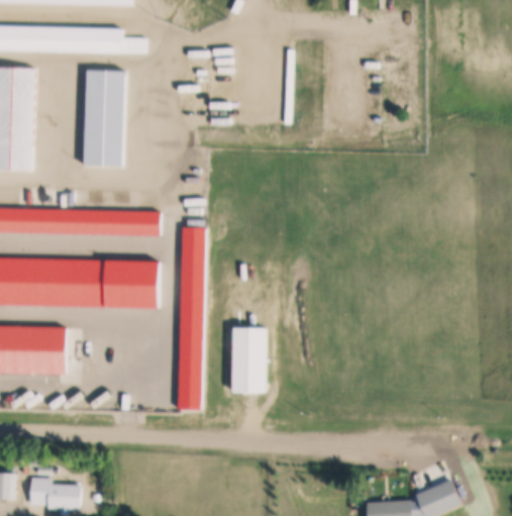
[(0,67),(31,69),(28,173),(0,171),(0,67)]
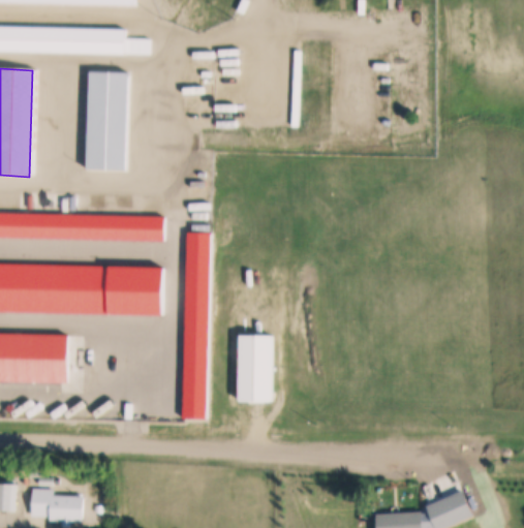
[(88,71),(127,72),(123,172),(84,171),(88,71)]
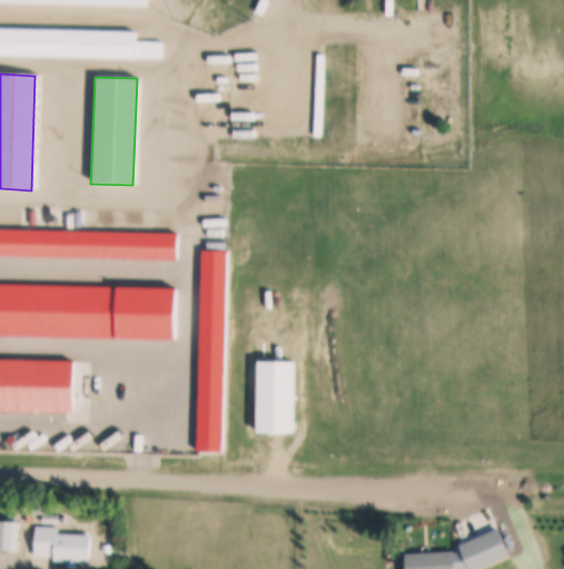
[(0,360),(71,362),(70,413),(0,411),(0,360)]
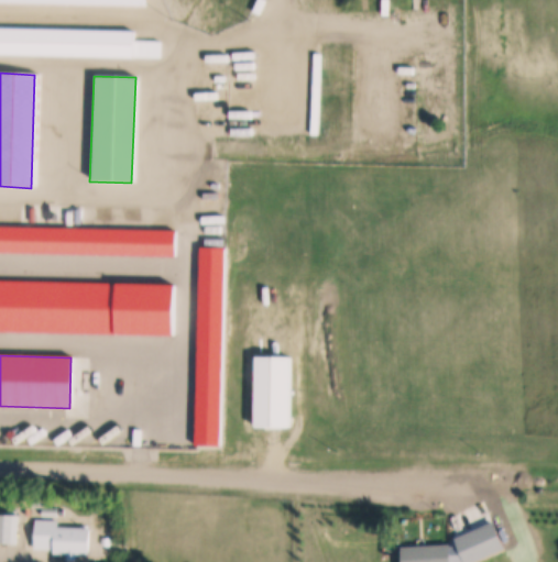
[(253,355),(291,356),(288,427),(252,426),(253,355)]
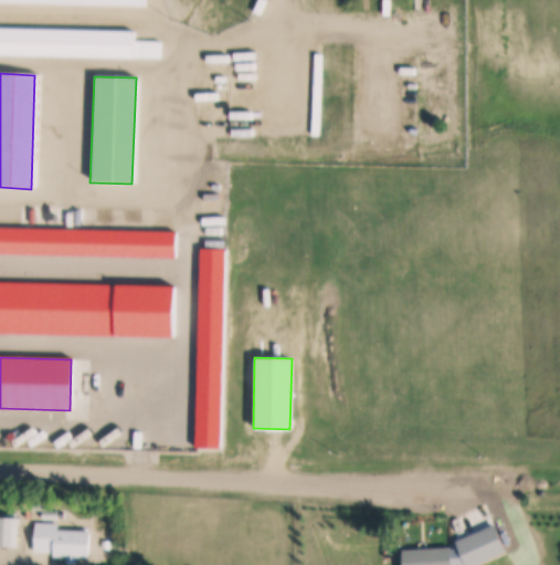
[(28,500),(40,501),(39,511),(28,510),(28,500)]
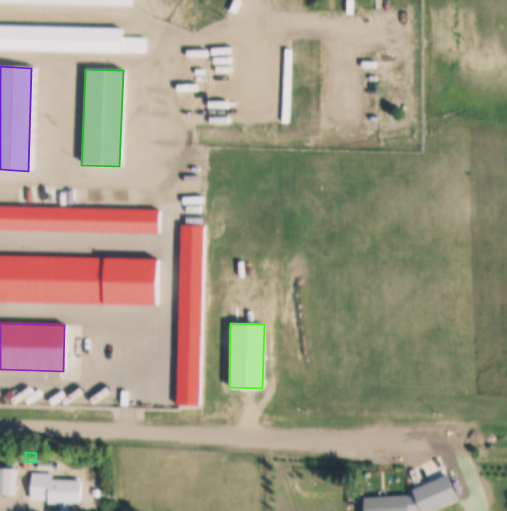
[(34,462),(48,463),(48,471),(33,470),(34,462)]
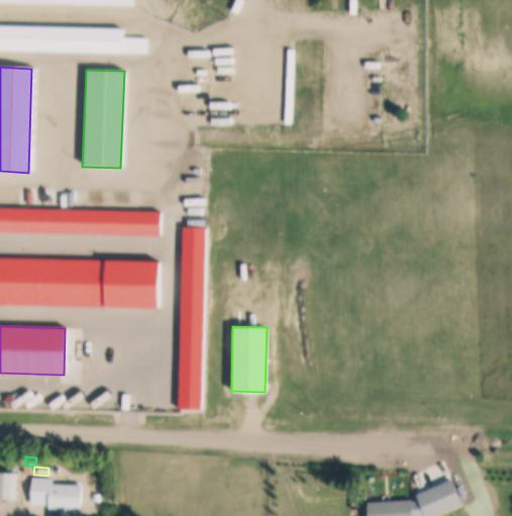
[(0,472),(12,472),(12,499),(0,499),(0,472)]
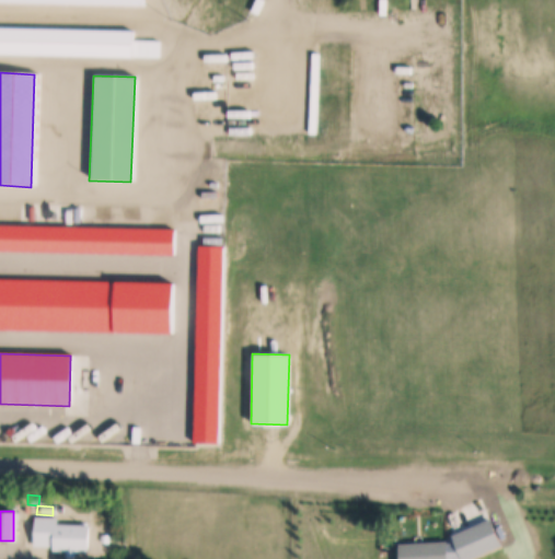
[(62,558),(64,551),(49,551),(49,547),(30,546),(31,517),(53,519),(53,524),(85,526),(84,552),(73,552),(72,558),(62,558)]
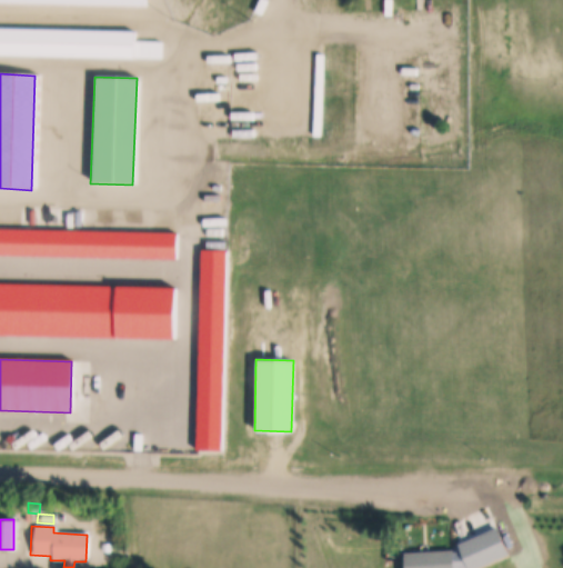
[(472,530),(486,532),(485,542),(471,540),(472,530)]
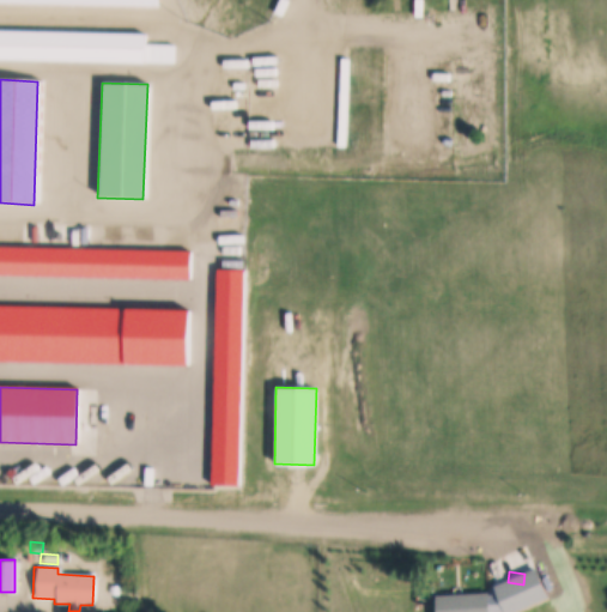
[(432,611),(432,597),(486,593),(487,611),(432,611)]
